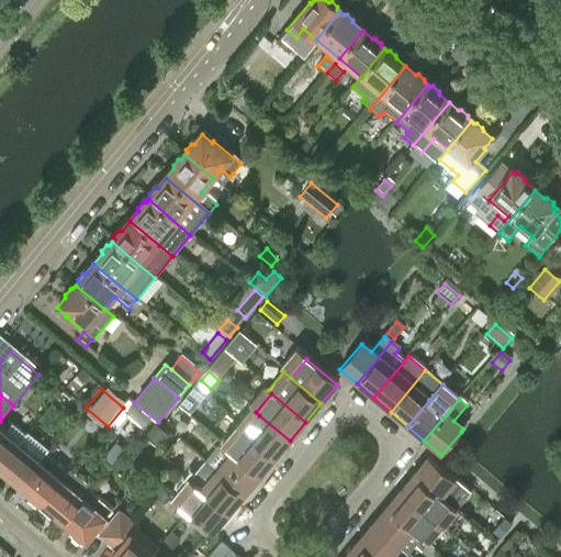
[(192,407),(184,400),(178,409),(186,415),(192,407)]
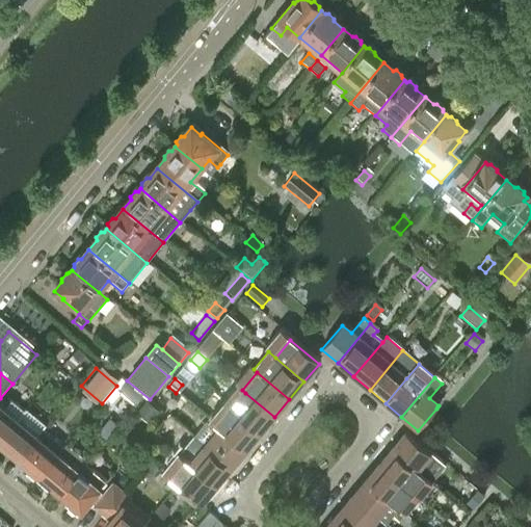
[(274,417),(245,393),(231,411),(260,435),(274,417)]
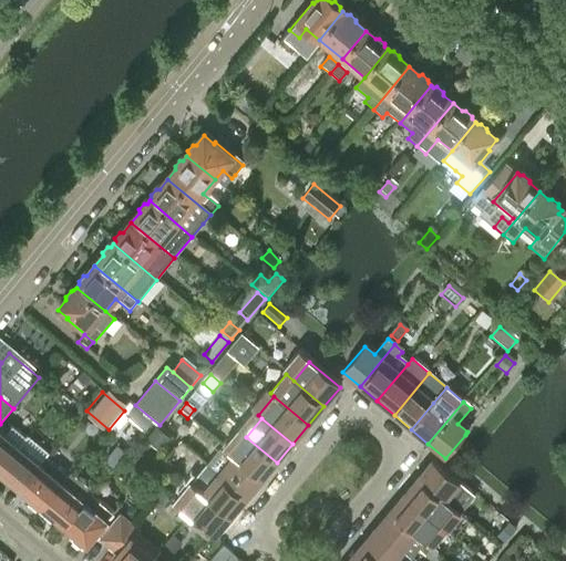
[(0,469),(23,440),(11,430),(4,438),(0,434),(0,469)]
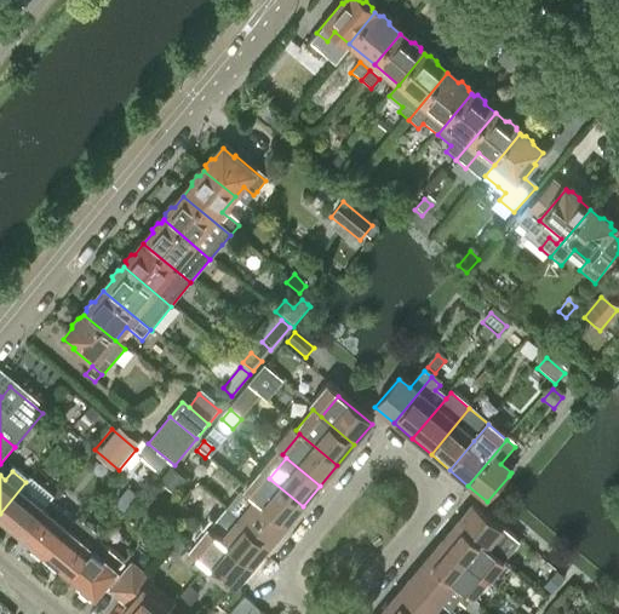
[(303,506),(269,478),(261,471),(259,472),(258,471),(244,488),(246,489),(244,492),(248,494),(286,526),(303,506)]
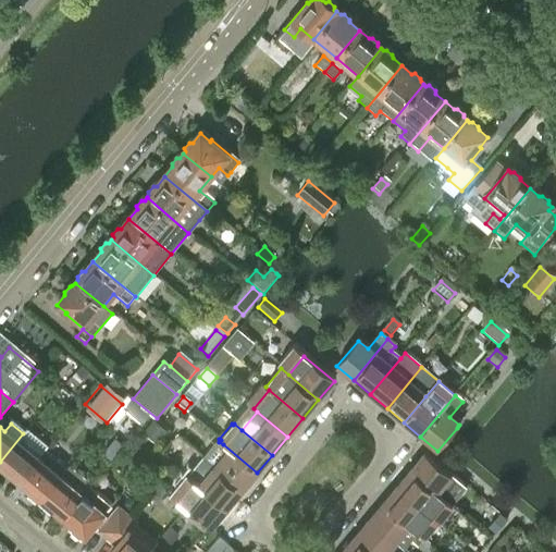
[(0,467),(19,482),(44,453),(48,449),(26,430),(23,433),(0,462),(0,467)]
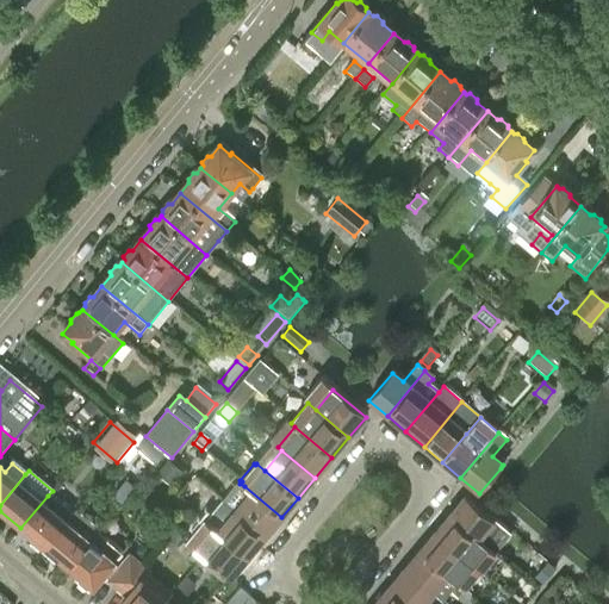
[(281,517),(244,486),(240,484),(238,483),(222,503),(235,514),(265,539),(281,517)]
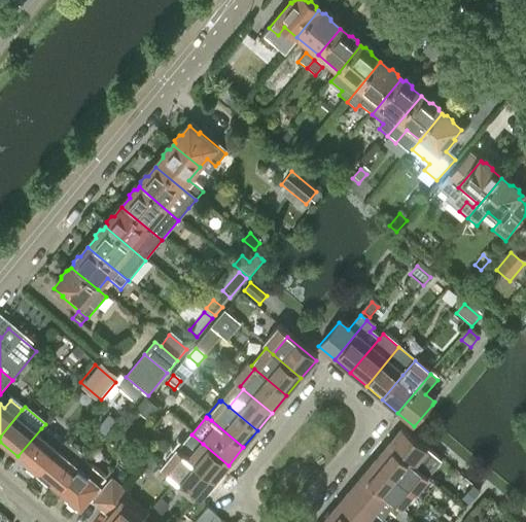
[(114,425),(107,419),(97,432),(104,439),(114,425)]
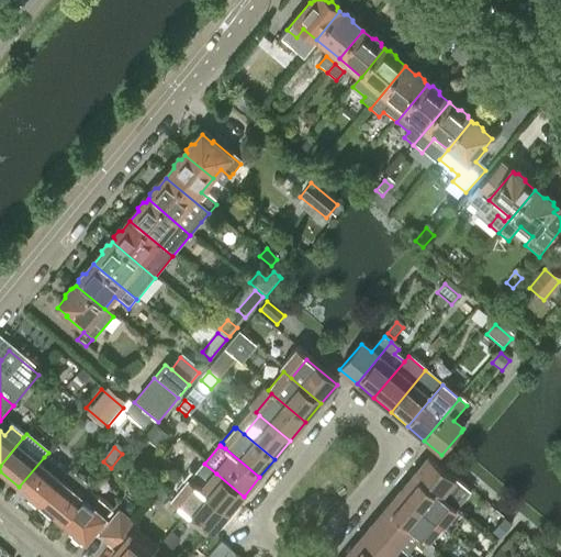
[(42,507),(67,476),(44,457),(19,487),(42,507)]
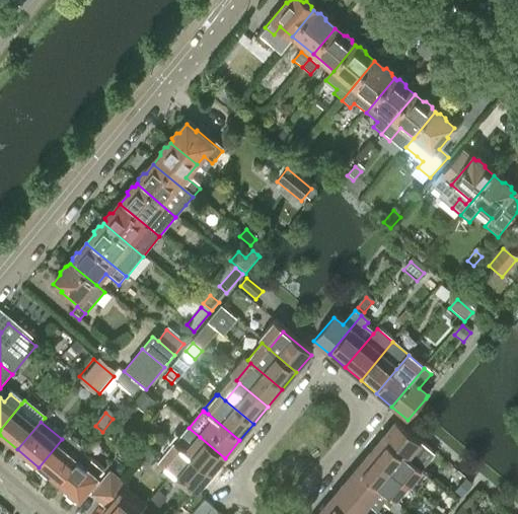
[(395,424),(382,440),(421,471),(426,464),(412,453),(420,444),(395,424)]
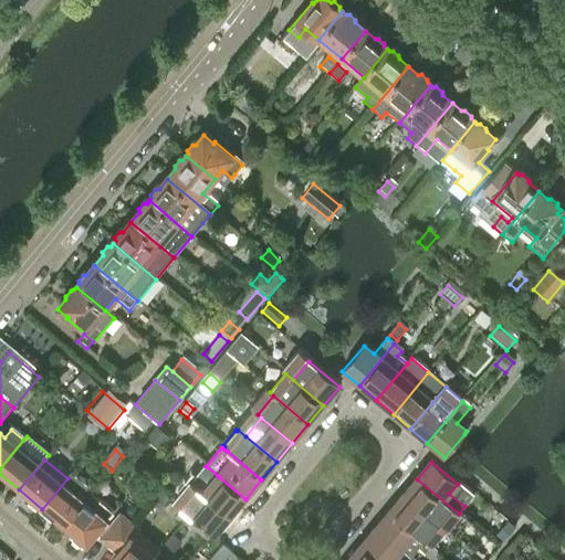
[(201,482),(186,469),(180,476),(195,488),(199,485),(201,482)]
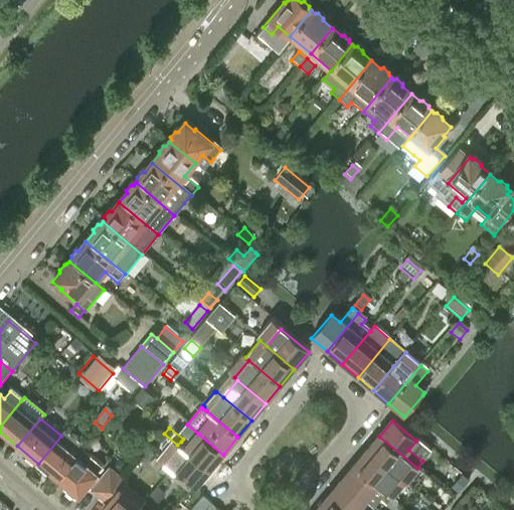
[(136,430),(131,436),(139,443),(144,437),(136,430)]
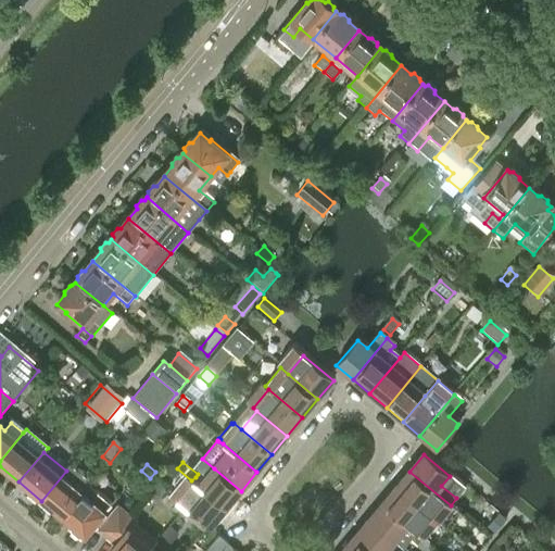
[(63,518),(88,488),(90,485),(70,467),(66,471),(41,501),(39,503),(50,513),(52,510),(63,518)]
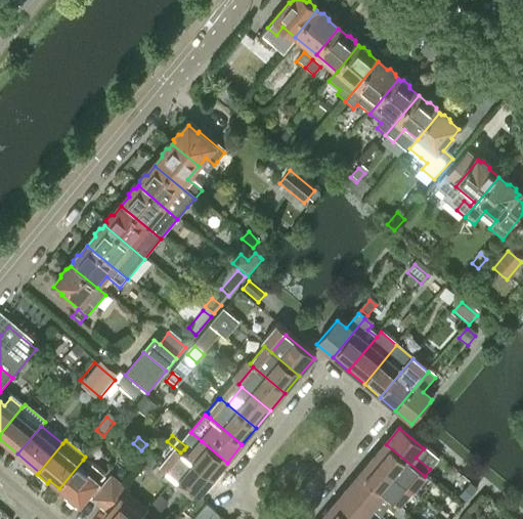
[(227,463),(202,441),(190,455),(184,449),(180,452),(213,479),(227,463)]
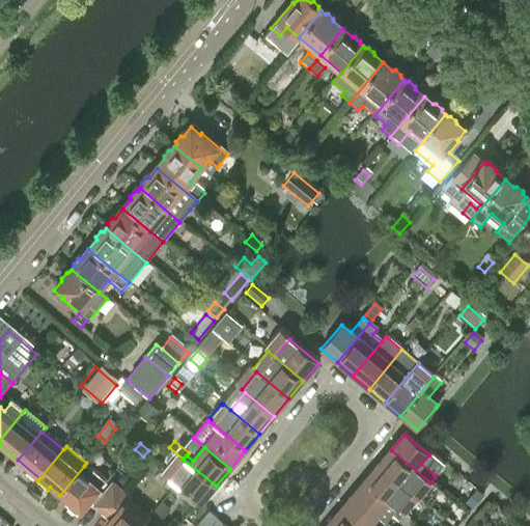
[(391,450),(378,466),(402,487),(410,477),(424,490),(430,482),(391,450)]
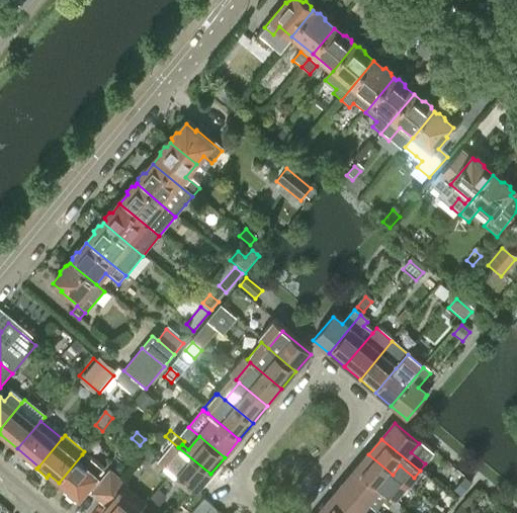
[(210,474),(178,447),(163,464),(195,492),(210,474)]
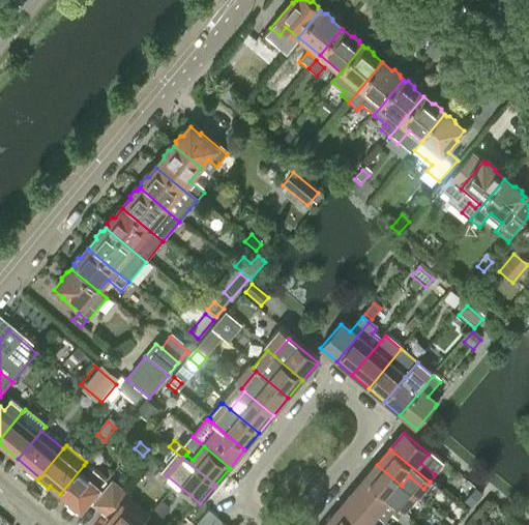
[(157,468),(149,461),(141,470),(149,477),(157,468)]
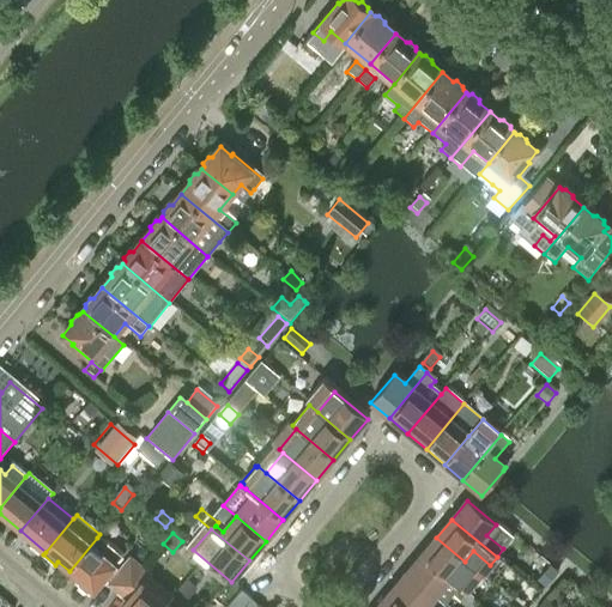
[(115,565),(121,558),(97,538),(70,571),(79,580),(79,583),(86,590),(91,589),(94,592),(115,565)]
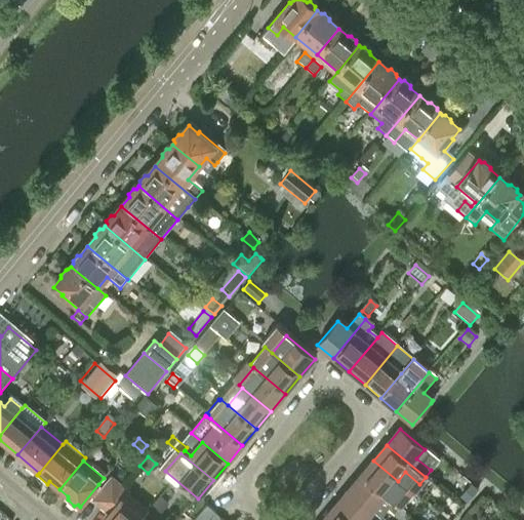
[(373,461),(361,476),(399,509),(405,502),(391,489),(398,481),(373,461)]
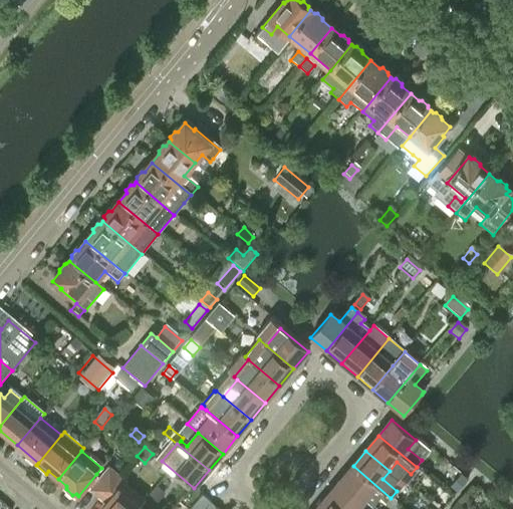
[(353,466),(340,482),(363,501),(370,493),(385,505),(391,498),(353,466)]
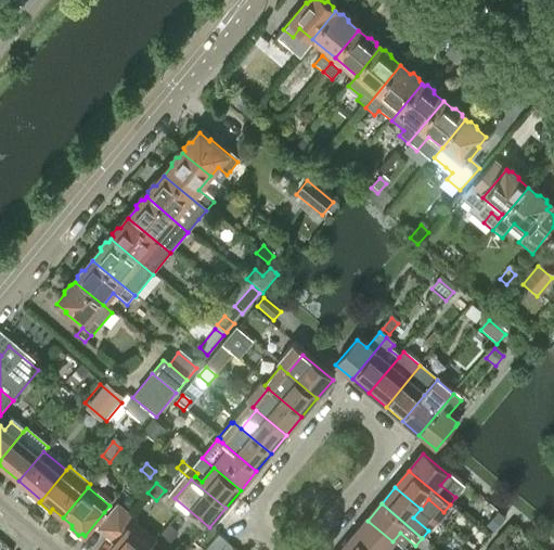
[(97,532),(105,539),(126,515),(116,508),(97,532)]
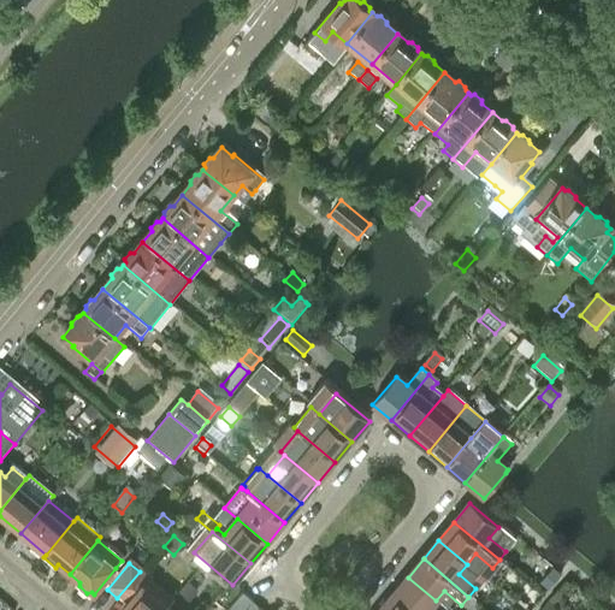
[(151,580),(140,572),(117,598),(128,606),(125,609),(169,609),(172,603),(148,582),(151,580)]
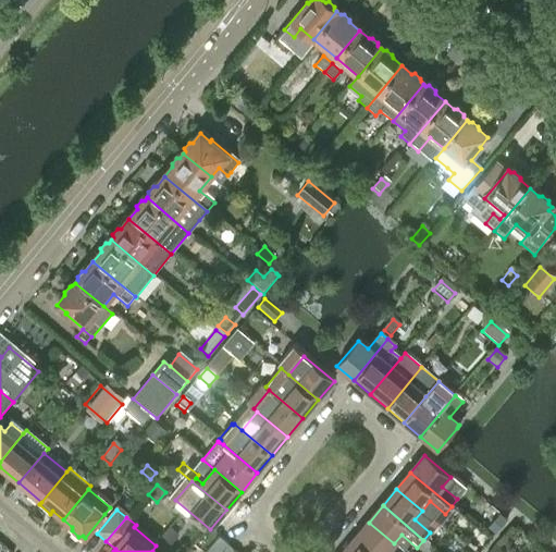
[(369,523),(355,539),(370,551),(388,551),(394,543),(369,523)]
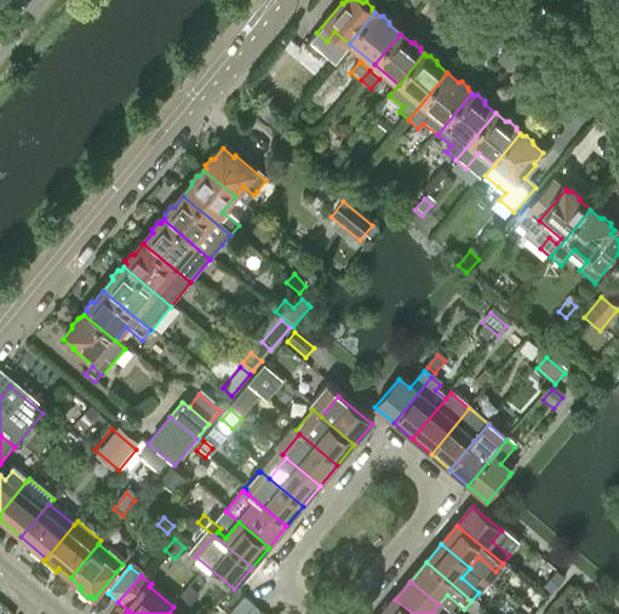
[(199,597),(190,590),(179,603),(188,610),(199,597)]
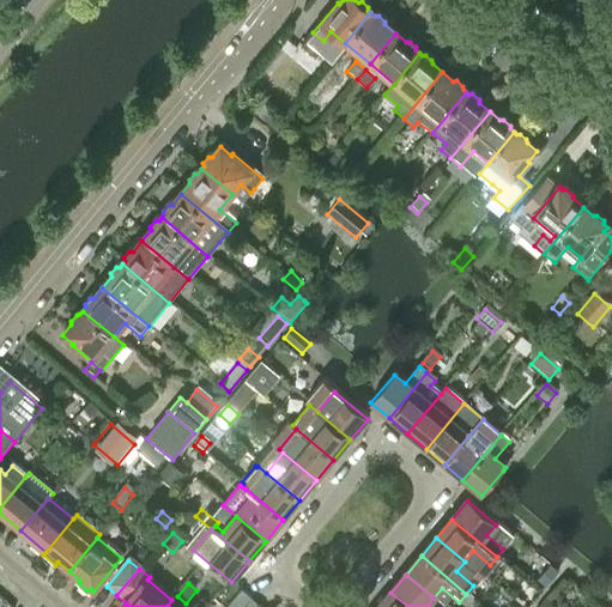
[(407,606),(391,593),(379,606),(407,606)]
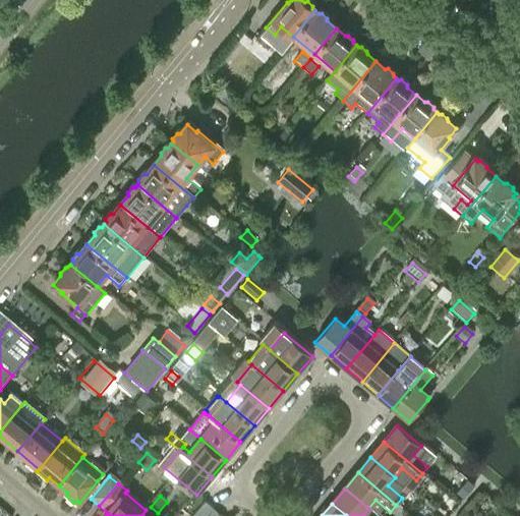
[(210,515),(213,512),(205,505),(195,515),(210,515)]
